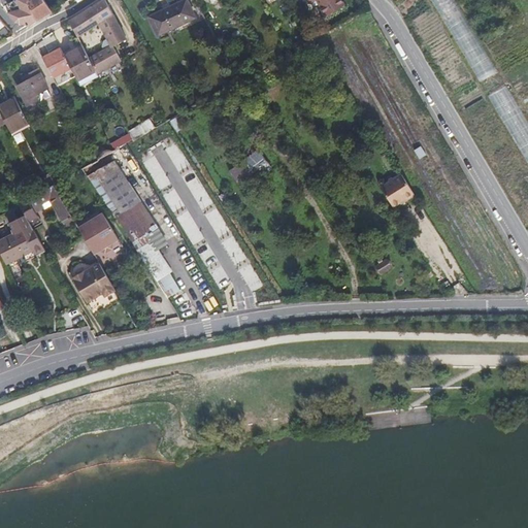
[(30,26),(36,21),(27,0),(13,0),(8,4),(11,11),(8,12),(17,22),(30,26)]
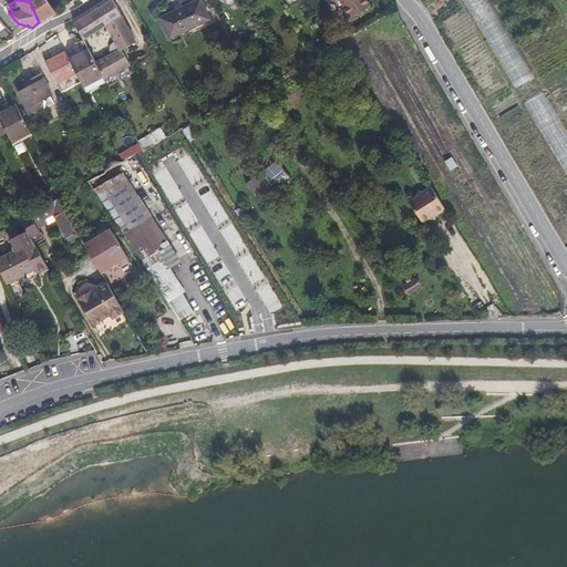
[(29,0),(39,22),(57,11),(48,0),(29,0)]
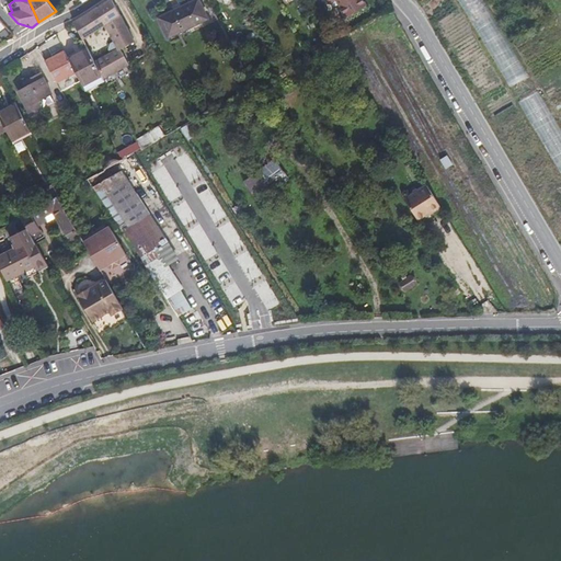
[(112,0),(107,0),(83,16),(92,34),(106,24),(119,49),(95,63),(102,76),(103,78),(116,71),(128,64),(121,49),(135,42),(112,0)]
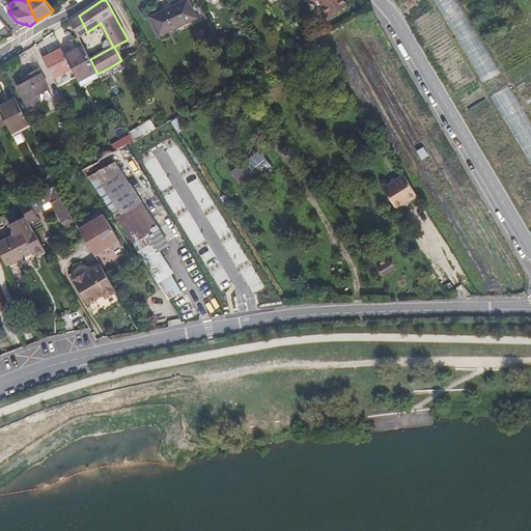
[(196,17),(188,0),(186,0),(151,17),(160,34),(196,17)]
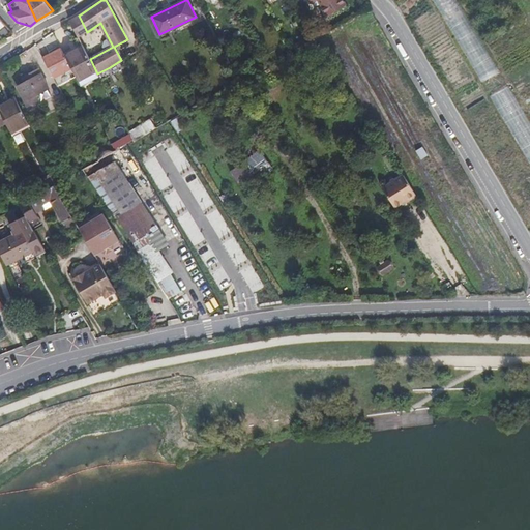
[(328,17),(333,13),(325,0),(310,0),(313,3),(318,0),(328,17)]
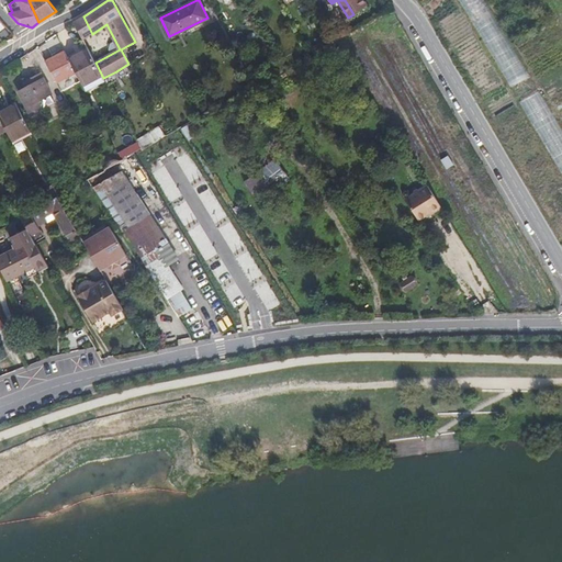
[(345,0),(353,14),(368,6),(363,0),(345,0)]
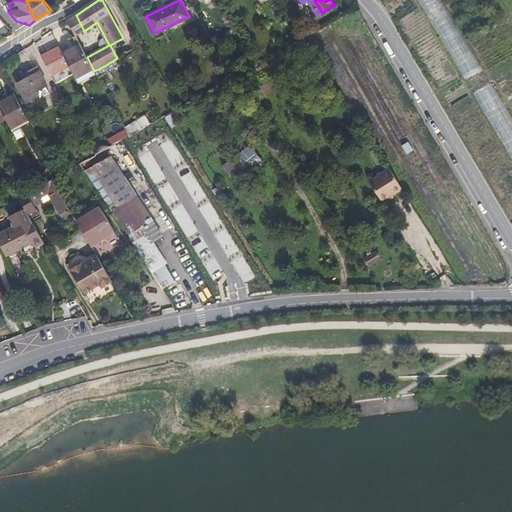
[(438,0),(417,0),(433,24),(448,15),(438,0)]
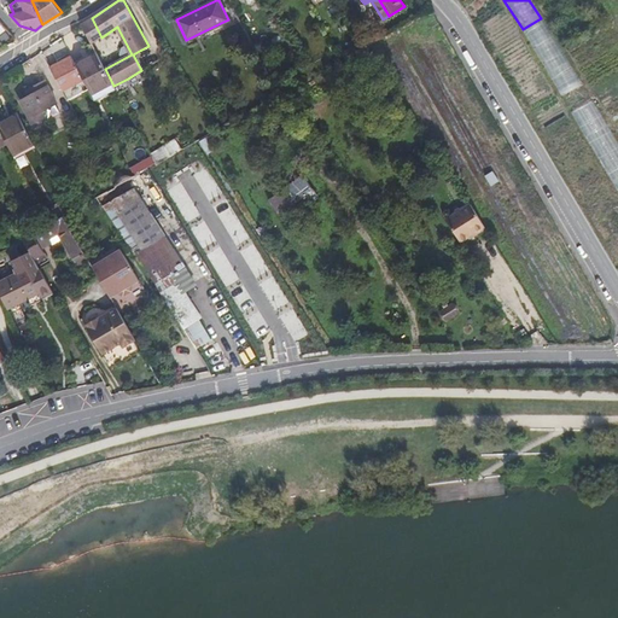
[(92,44),(101,38),(92,18),(82,24),(92,44)]
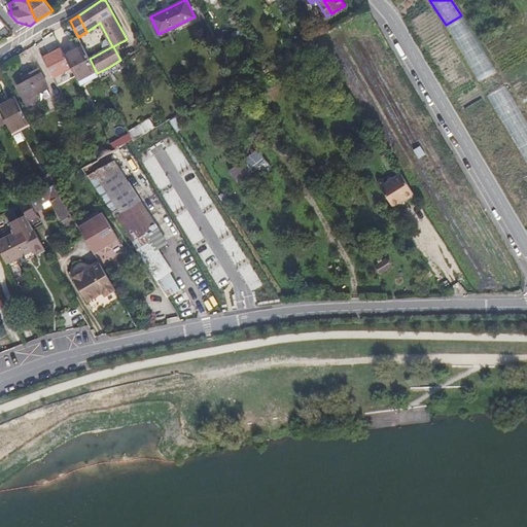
[(82,45),(65,55),(71,68),(78,80),(96,71),(90,59),(82,45)]
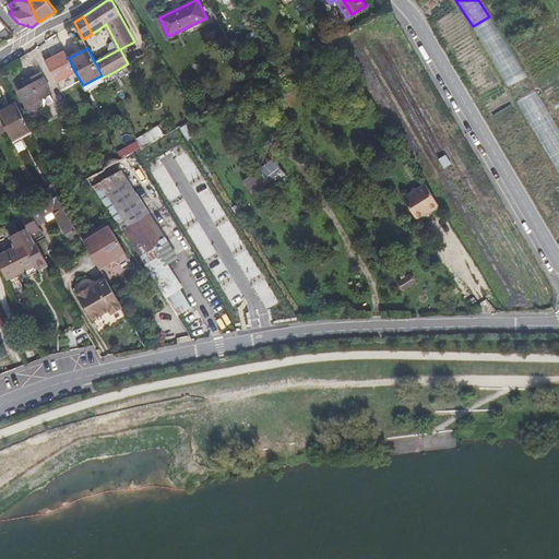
[(69,58),(64,51),(46,61),(57,82),(75,72),(69,58)]
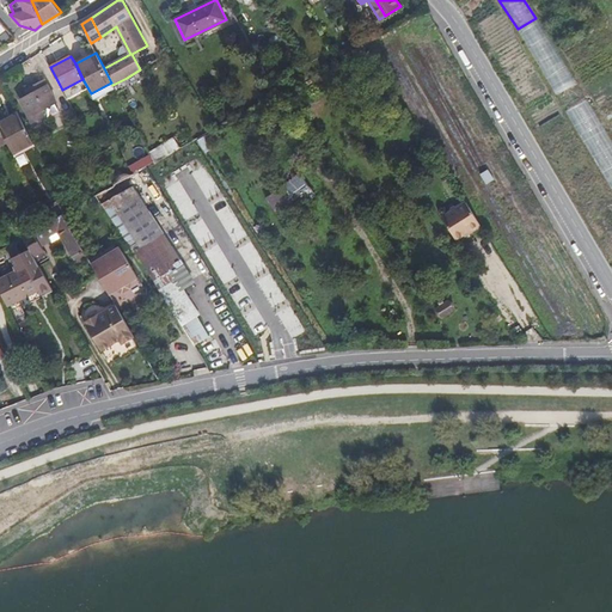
[(32,122),(46,115),(42,110),(56,102),(44,79),(34,85),(37,91),(32,93),(20,101),(32,122)]
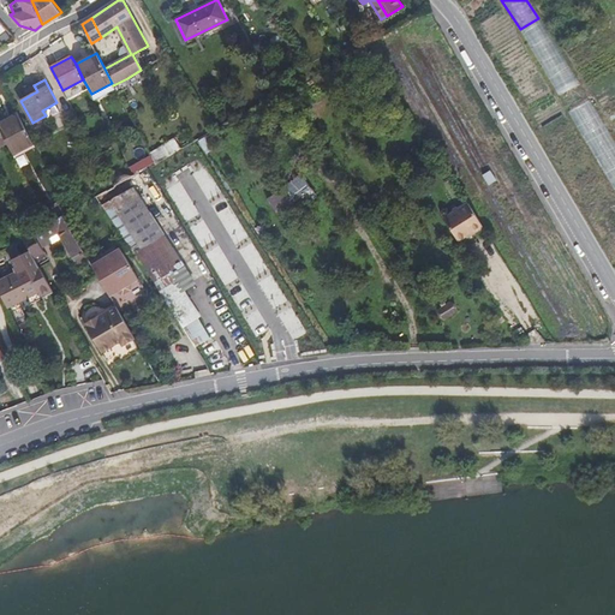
[(7,143),(13,154),(34,143),(18,113),(0,123),(0,129),(3,133),(7,143)]
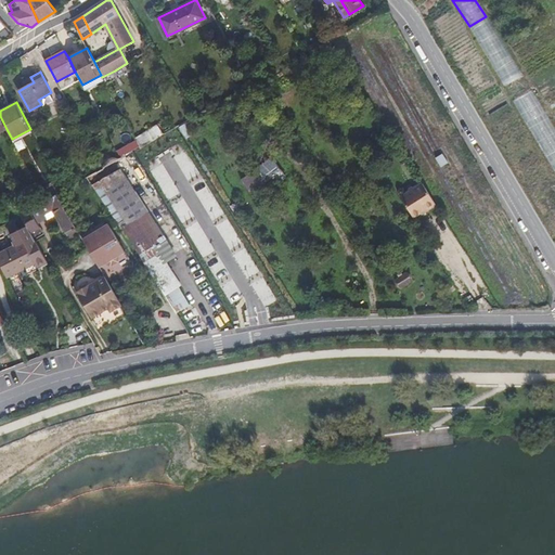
[(157,125),(134,139),(136,141),(139,147),(140,147),(163,136),(157,125)]
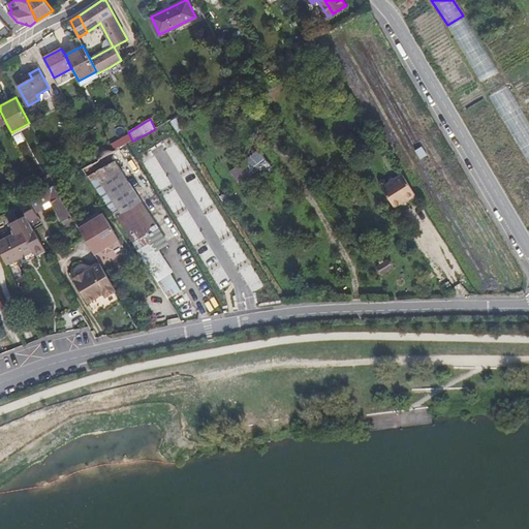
[(129,134),(112,144),(113,145),(115,150),(132,141),(129,134)]
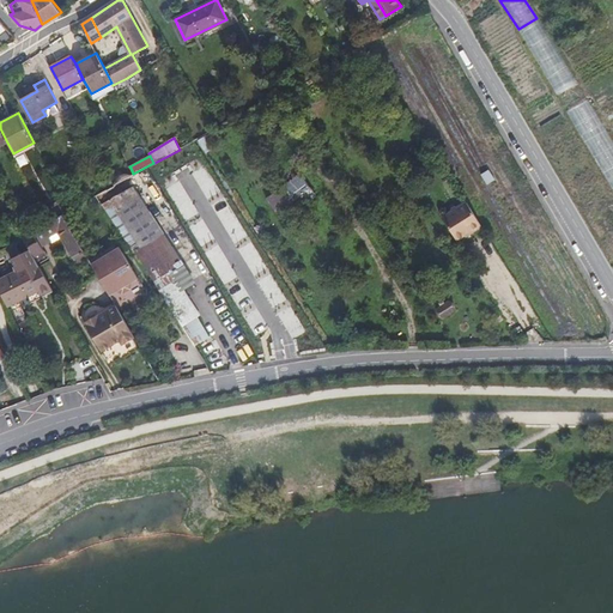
[(133,174),(131,168),(116,176),(120,183),(134,174),(133,174)]
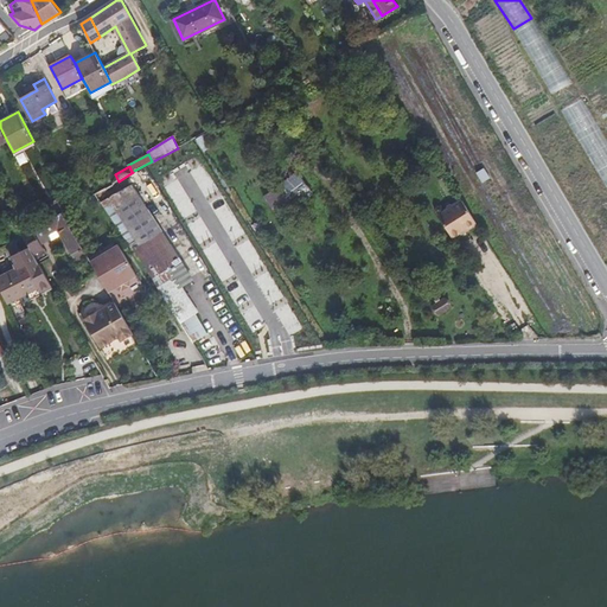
[(479,184),(489,181),(484,168),(475,172),(479,184)]
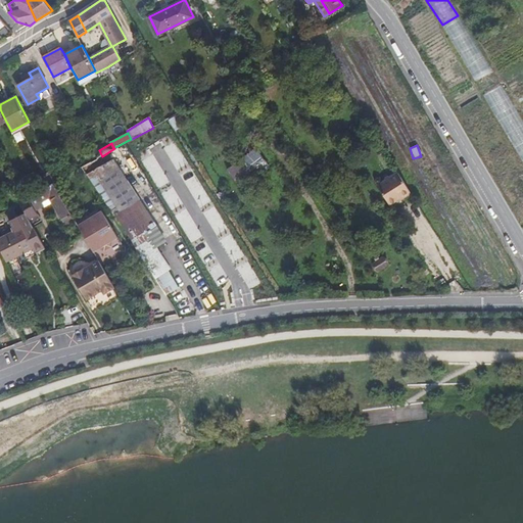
[(235,184),(264,165),(254,150),(225,169),(235,184)]
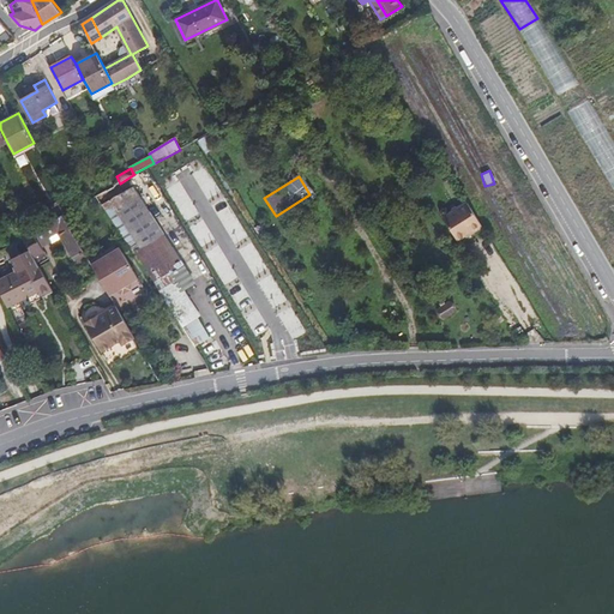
[(127,188),(103,205),(134,253),(137,251),(156,281),(155,282),(160,289),(158,290),(196,347),(210,337),(172,275),(186,266),(133,187),(128,190),(127,188)]
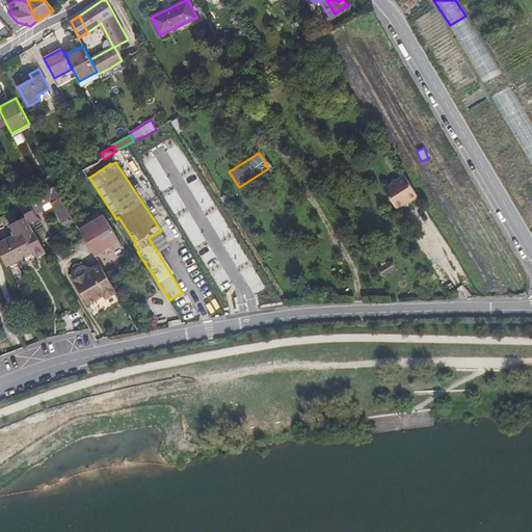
[(38,182),(44,192),(54,186),(61,183),(55,173),(38,182)]
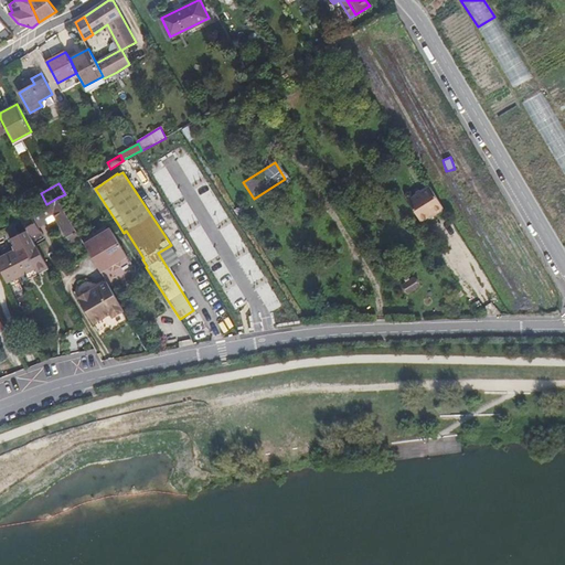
[(429,185),(407,200),(422,222),(434,214),(435,216),(445,210),(429,185)]
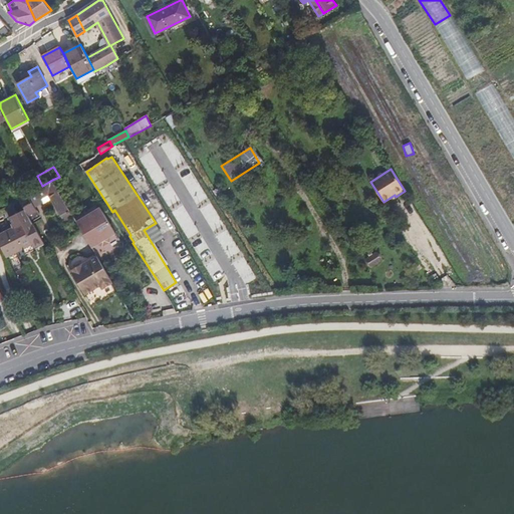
[(51,199),(61,215),(69,211),(70,210),(52,180),(42,186),(20,199),(24,206),(32,202),(35,207),(43,202),(41,199),(48,194),(51,199)]
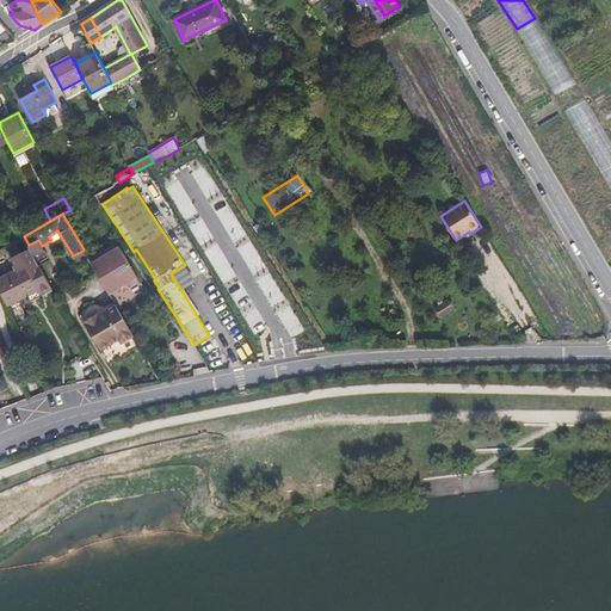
[(53,242),(61,236),(57,230),(49,236),(51,240),(53,242)]
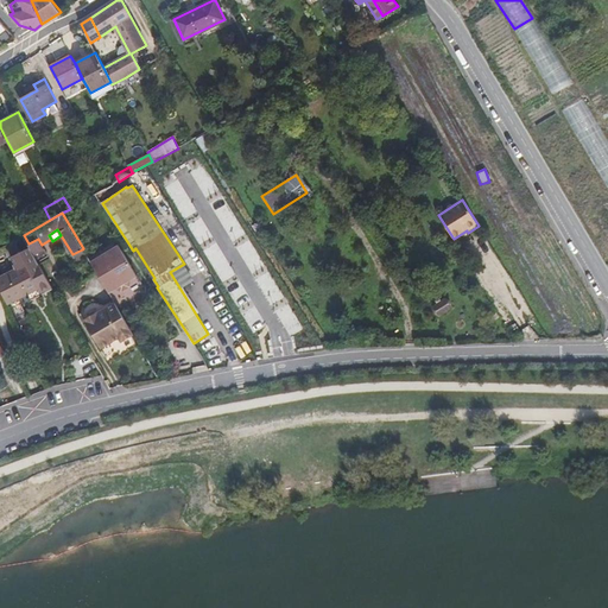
[(97,273),(109,293),(115,289),(121,291),(130,286),(131,280),(138,277),(119,245),(90,261),(97,273)]
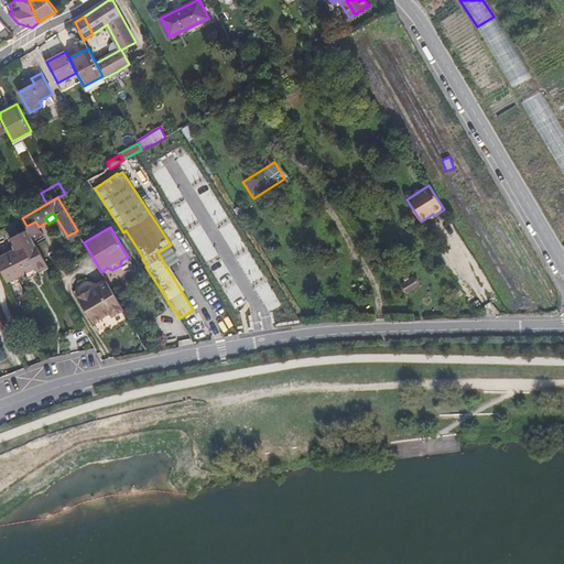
[(17,250),(0,258),(0,268),(7,282),(25,272),(28,275),(47,266),(28,229),(10,238),(17,250)]
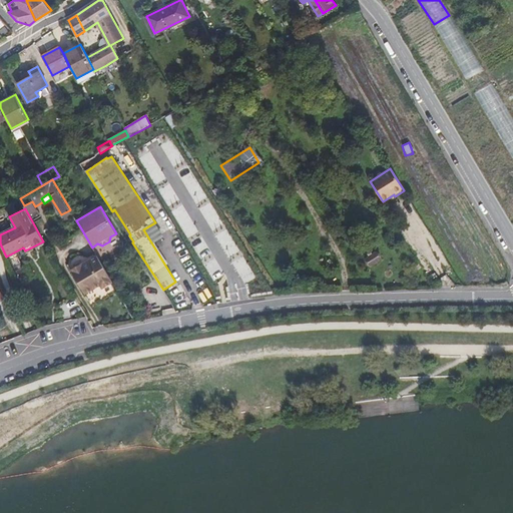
[(74,216),(69,210),(61,214),(65,221),(74,216)]
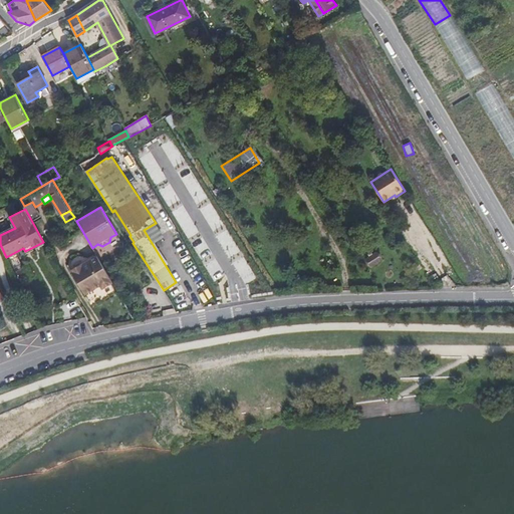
[(382,260),(376,252),(366,259),(371,267),(382,260)]
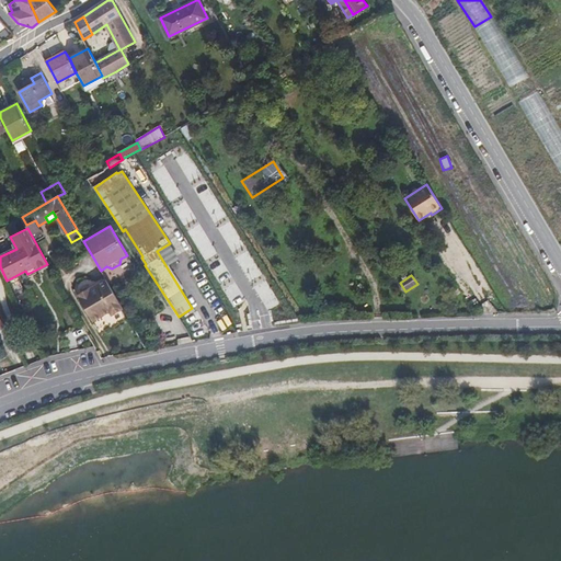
[(111,329),(128,319),(123,309),(106,279),(90,288),(89,287),(77,294),(93,322),(98,330),(105,325),(109,327),(111,329)]
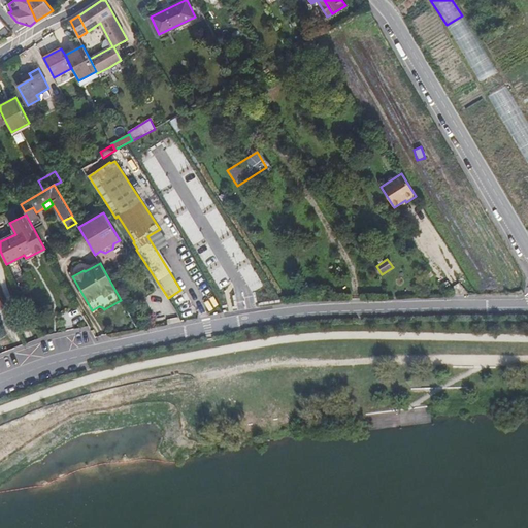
[(265,269),(250,276),(254,287),(269,279),(265,269)]
